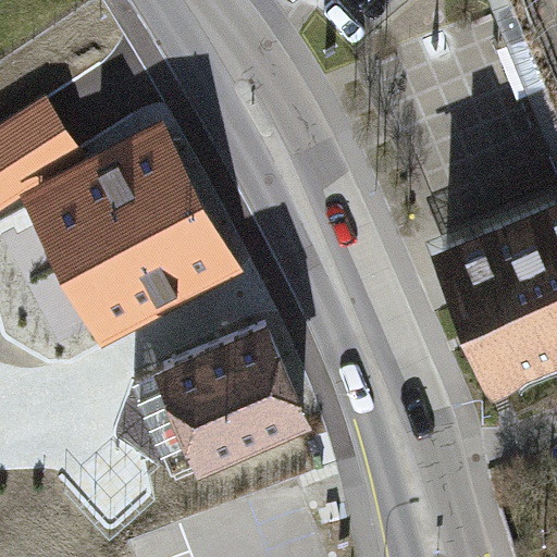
[(556,0),(514,0),(556,104),(556,0)]
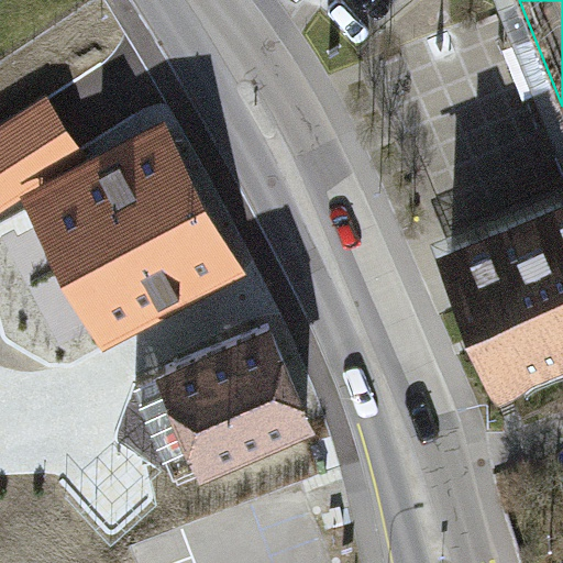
[(0,205),(81,153),(46,98),(0,128),(0,205)]
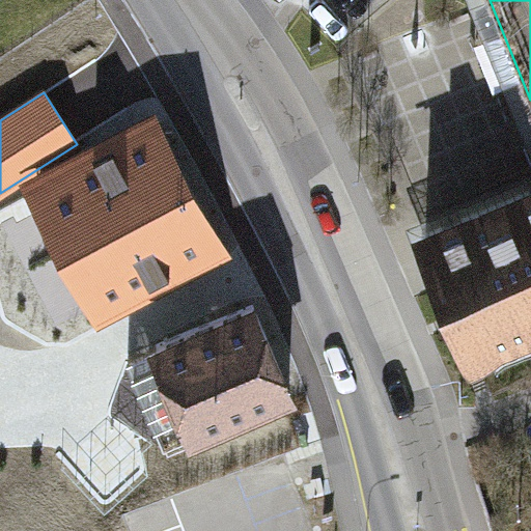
[(157,123),(74,167),(81,180),(39,202),(96,309),(221,244),(157,123)]
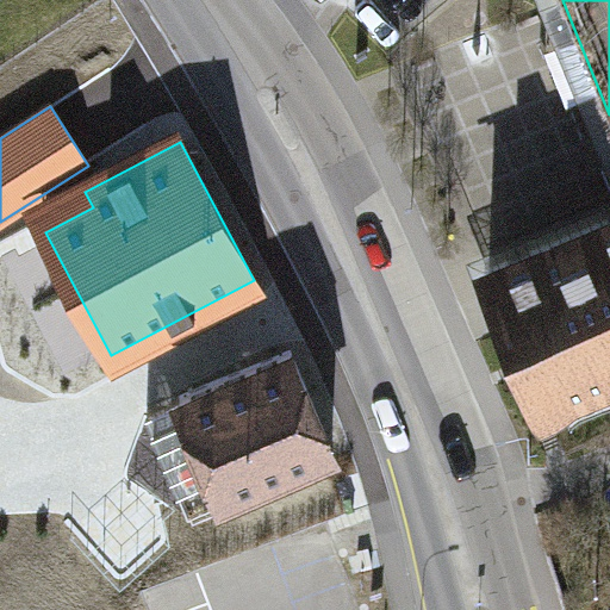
[(609,219),(490,269),(545,403),(609,375),(609,219)]
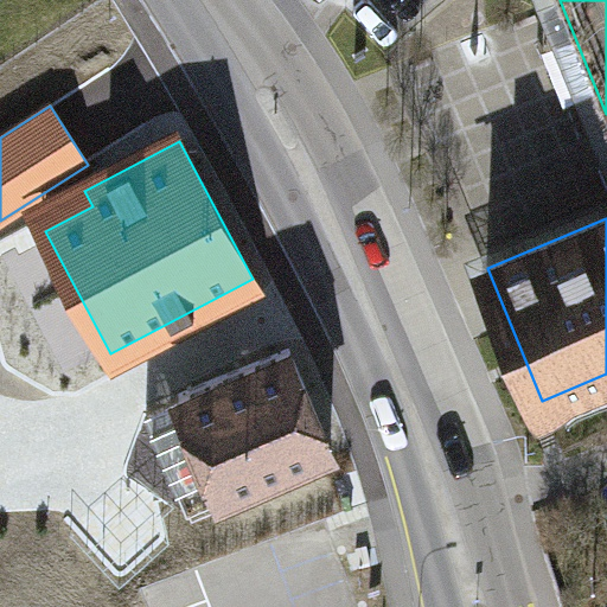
[(289,349),(178,396),(221,497),(332,449),(289,349)]
